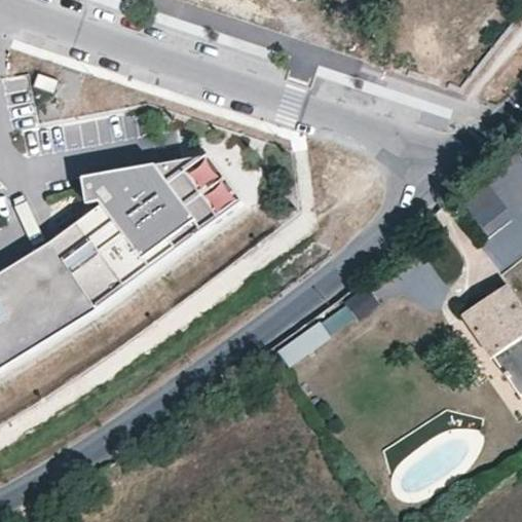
[(50,89),(54,79),(36,72),(32,83),(50,89)]
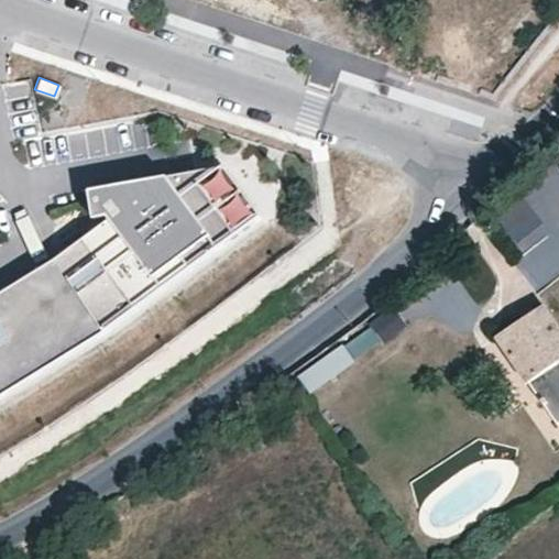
[(534,287),(558,265),(558,150),(488,210),(521,250),(510,259),(534,287)]
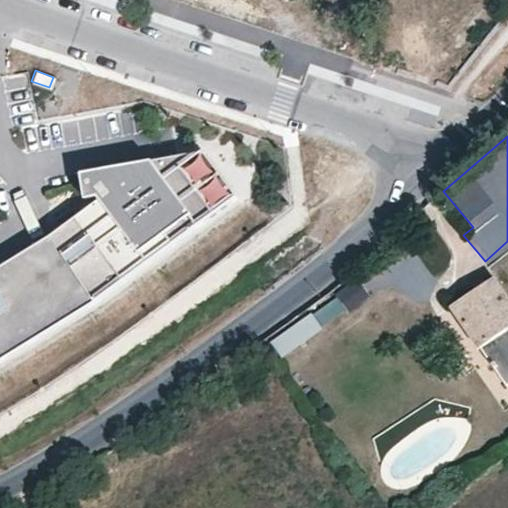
[(0,357),(95,298),(234,194),(210,160),(198,160),(198,149),(94,168),(97,183),(82,186),(84,195),(96,193),(97,197),(45,237),(0,263),(0,357)]
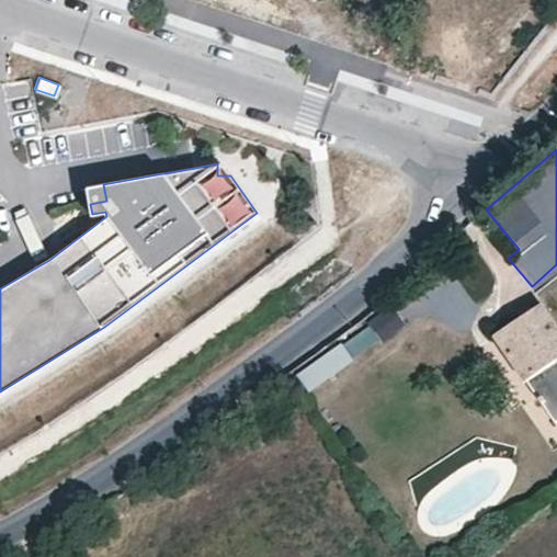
[(556,328),(537,299),(491,330),(535,394),(556,378),(556,396),(544,406),(556,424),(556,328)]
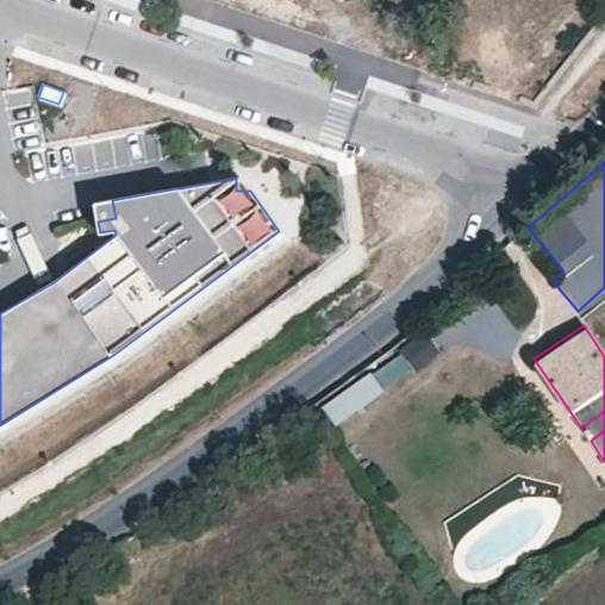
[(591,441),(604,430),(604,411),(581,428),(591,441)]
